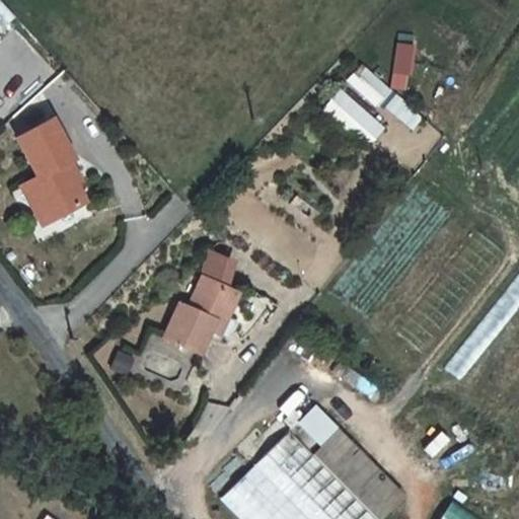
[(0,0),(0,31),(16,15),(0,0)]
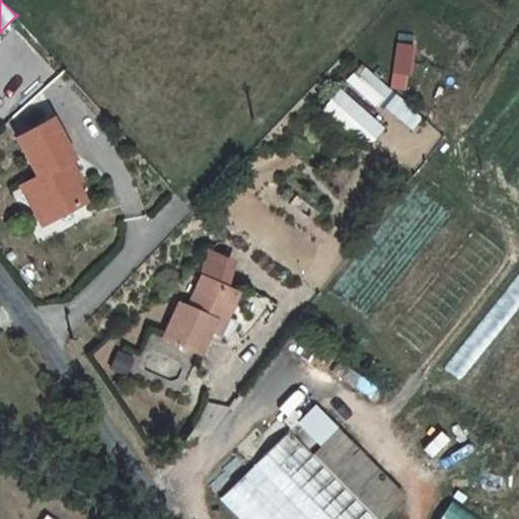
[(396,42),(391,87),(409,89),(414,44),(396,42)]
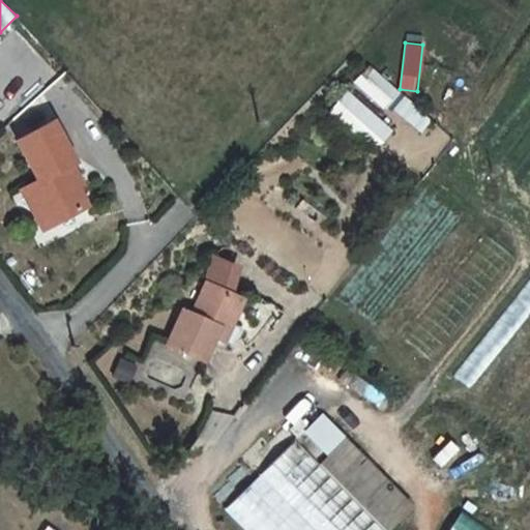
[(398,91),(372,67),(356,82),(384,106),(398,91)]
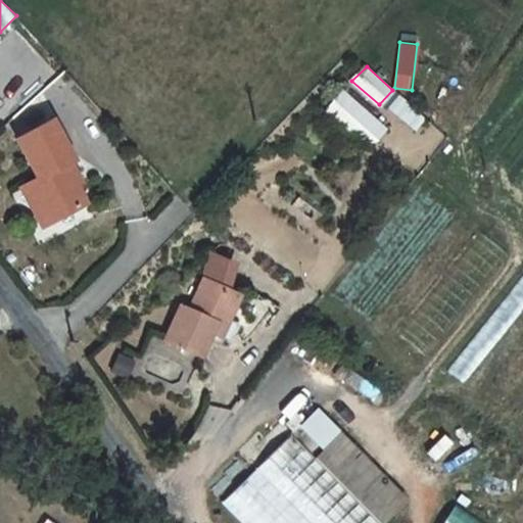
[(386,132),(342,93),(326,109),(370,149),(386,132)]
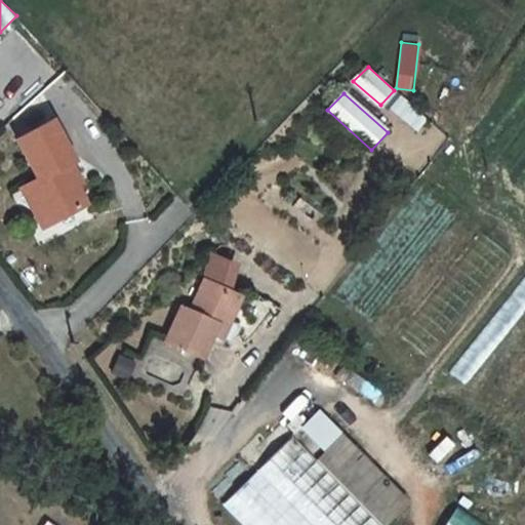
[(388,110),(416,130),(428,116),(399,95),(388,110)]
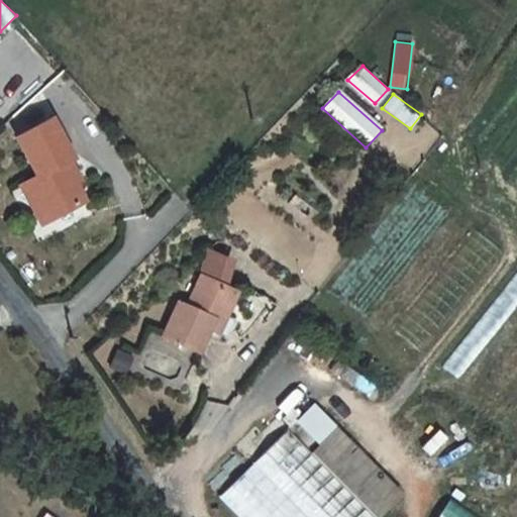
[(75,162),(56,120),(19,137),(38,177),(28,182),(47,222),(84,205),(75,186),(66,166),(71,163),(75,162)]
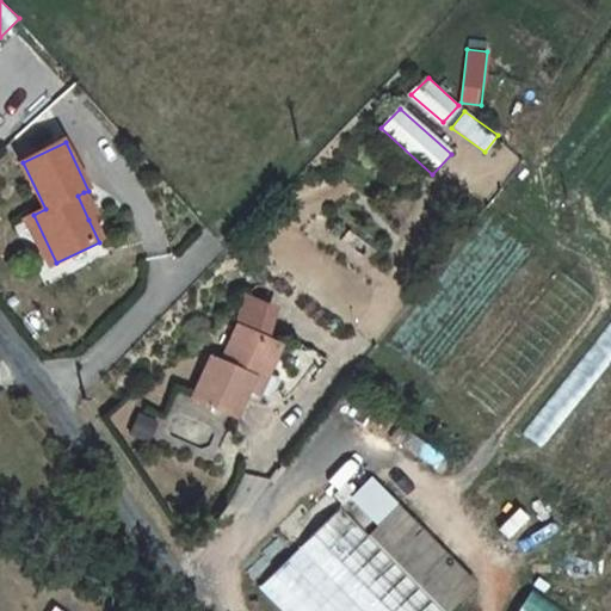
[(96,216),(84,192),(78,196),(88,220),(96,216)]
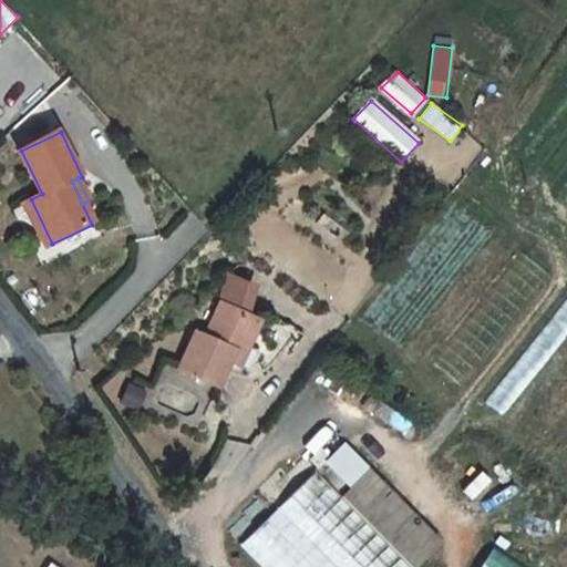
[(52,244),(31,199),(23,203),(44,247),(52,244)]
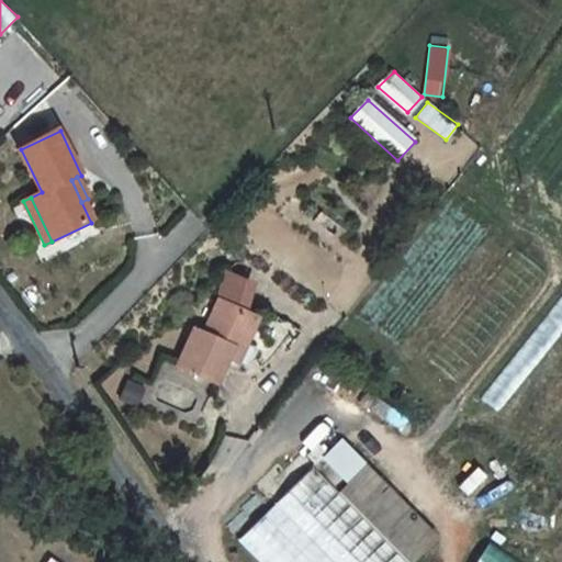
[(232,273),(222,298),(245,307),(254,283),(232,273)]
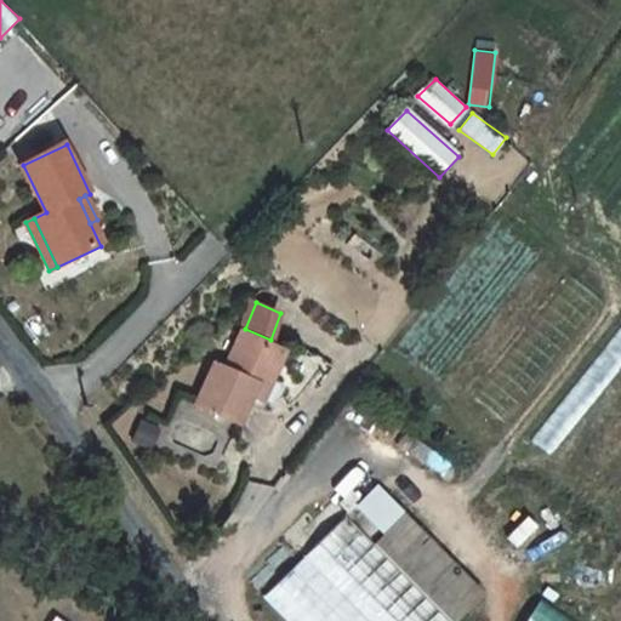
[(620,322),(536,444),(554,456),(620,362),(620,322)]
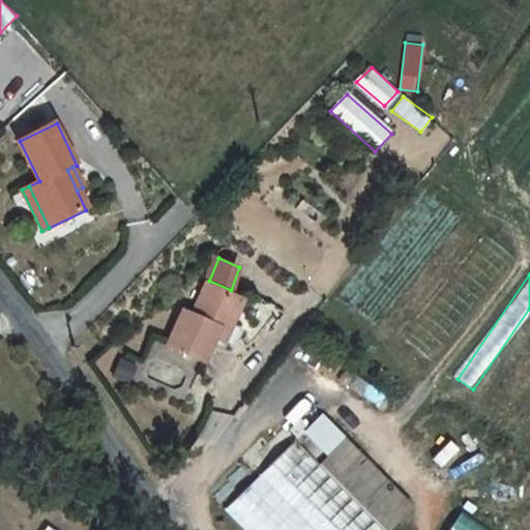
[(231,290),(209,281),(194,314),(186,310),(170,344),(207,361),(217,336),(228,318),(239,323),(251,298),(231,290)]
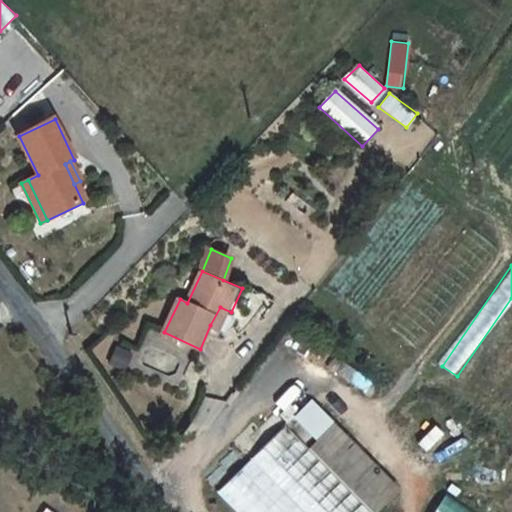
[(223,331),(231,312),(220,307),(210,325),(223,331)]
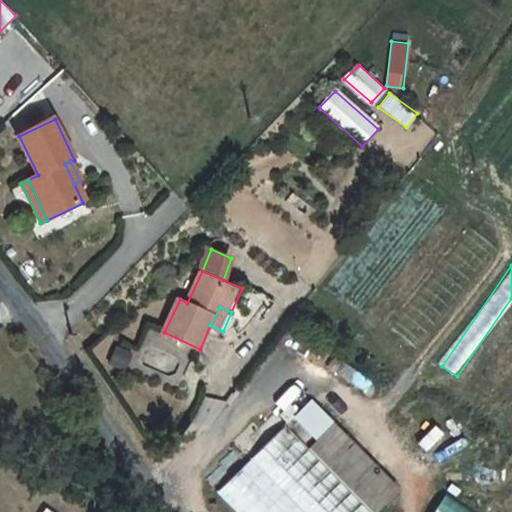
[(147,363),(183,376),(189,359),(168,352),(169,350),(154,345),(147,363)]
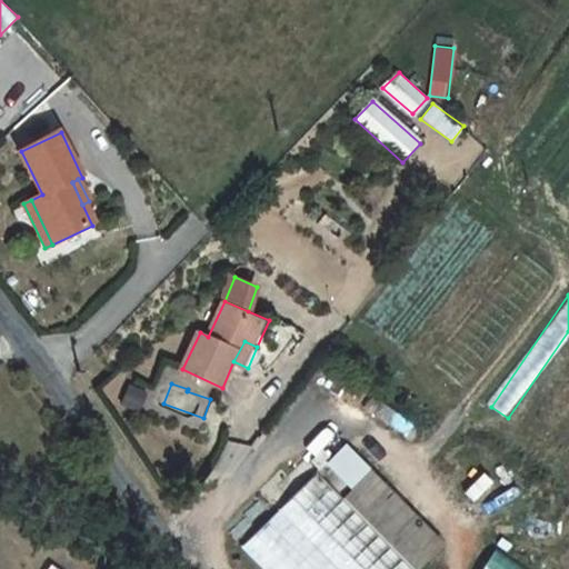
[(347,445),(327,463),(352,489),(371,469),(347,445)]
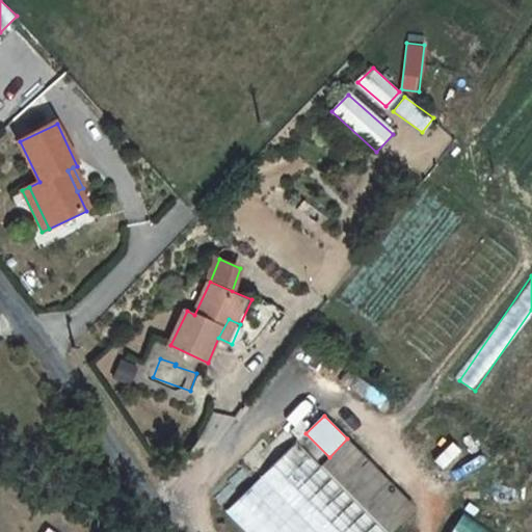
[(394,531),(416,510),(350,445),(325,471),(296,442),(227,511),(247,531),(394,531)]
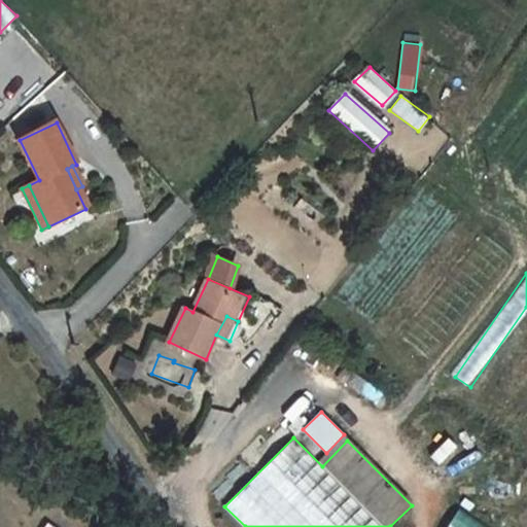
[(488,526),(455,510),(446,526),(488,526)]
